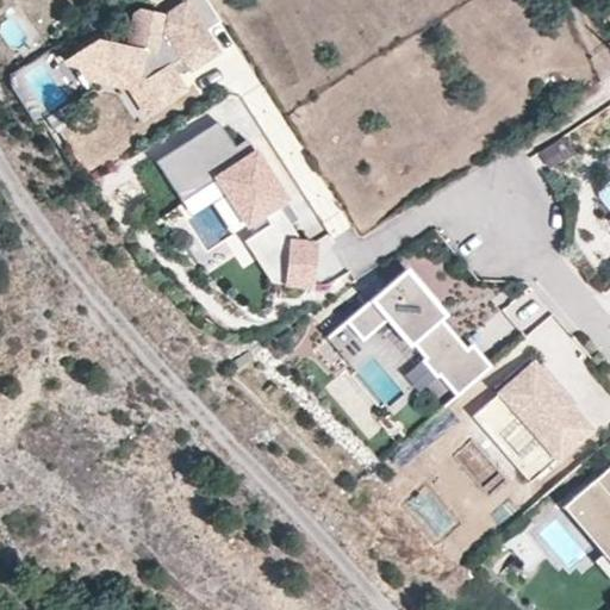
[(218,55),(204,33),(222,23),(206,0),(181,0),(186,6),(170,14),(168,26),(161,24),(163,16),(144,11),(135,16),(129,48),(103,41),(61,69),(79,94),(91,86),(128,92),(147,119),(185,92),(178,80),(169,68),(184,60),(191,72),(218,55)]
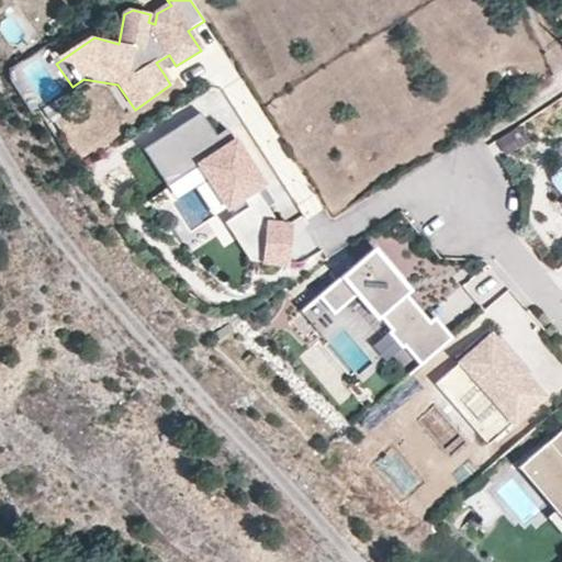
[(176,66),(169,55),(156,63),(164,74),(176,66)]
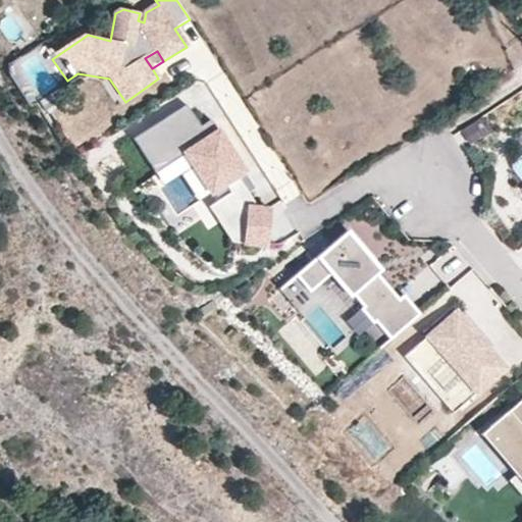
[(245,170),(211,119),(201,125),(187,104),(134,138),(155,172),(186,153),(211,192),(225,183),(231,191),(216,201),(208,206),(231,242),(266,245),(269,208),(258,207),(248,193),(238,175),(245,170)]
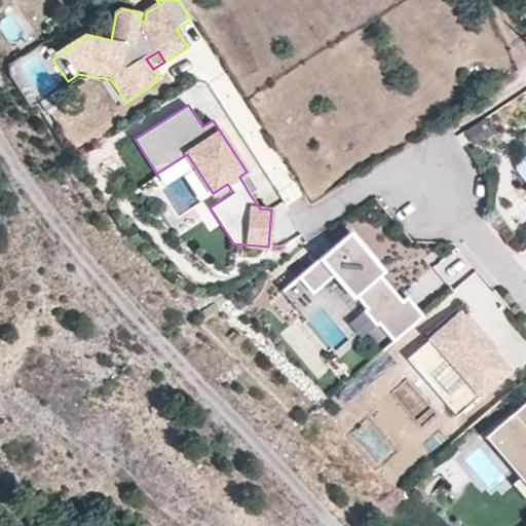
[(476,144),(495,128),(485,115),(465,132),(476,144)]
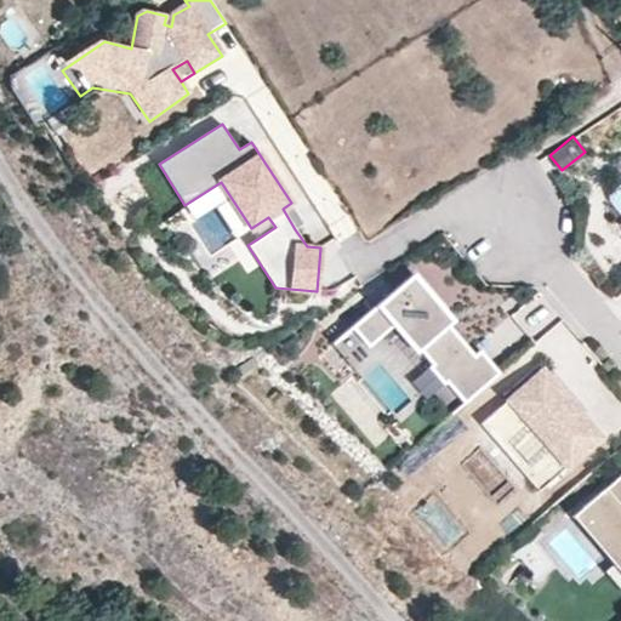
[(305,223),(291,203),(283,209),(295,229),(305,223)]
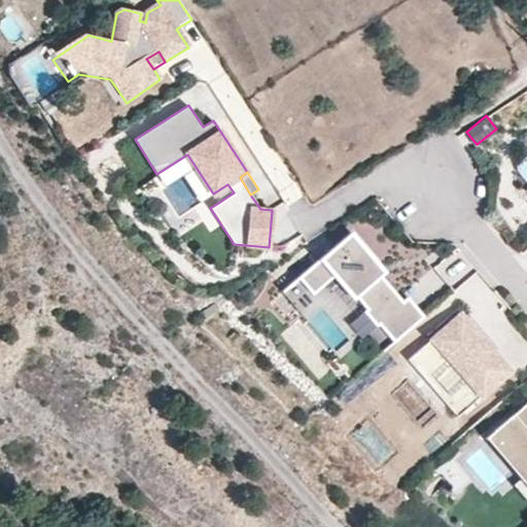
[(394,343),(423,317),(408,299),(402,303),(380,277),(375,270),(379,267),(351,234),(299,278),(312,294),(334,276),(337,274),(356,296),(366,310),(363,312),(376,326),(379,324),(394,343)]
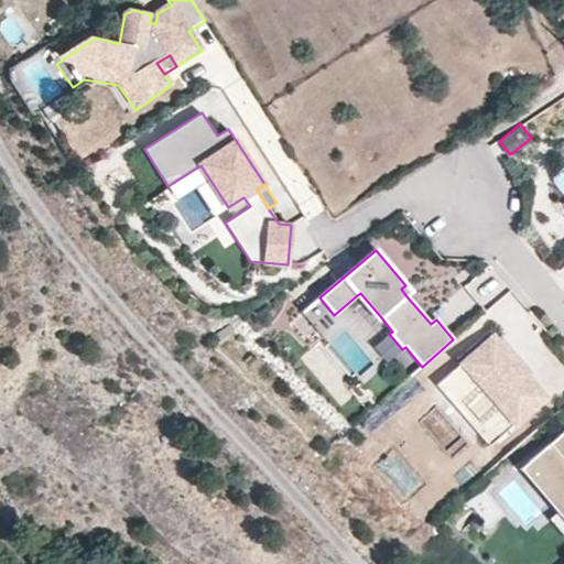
[(411,293),(405,285),(401,289),(407,296),(411,293)]
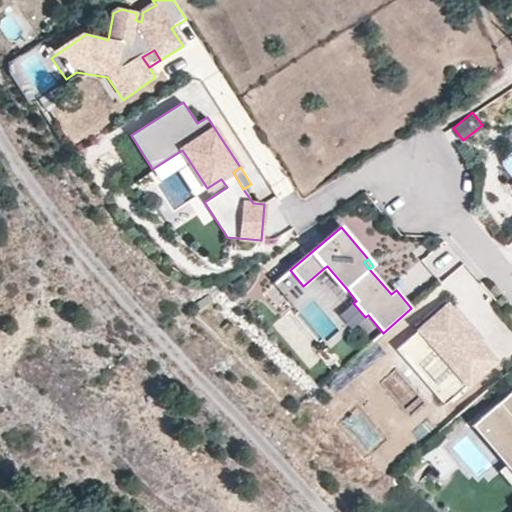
[(346,288),(327,266),(324,268),(343,291),(346,288)]
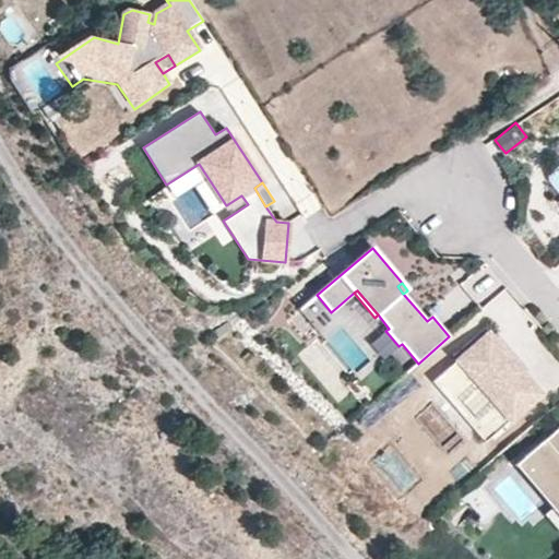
[(540,395),(489,334),(432,382),(443,394),(445,393),(476,429),(474,430),(485,443),(540,395)]
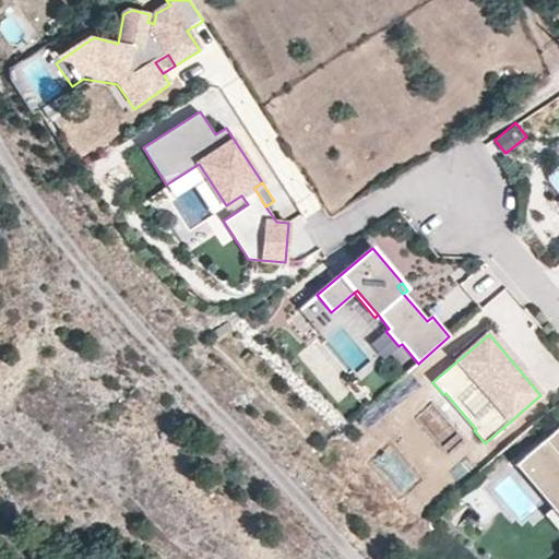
[(476,429),(445,393),(443,394),(474,430),(476,429)]
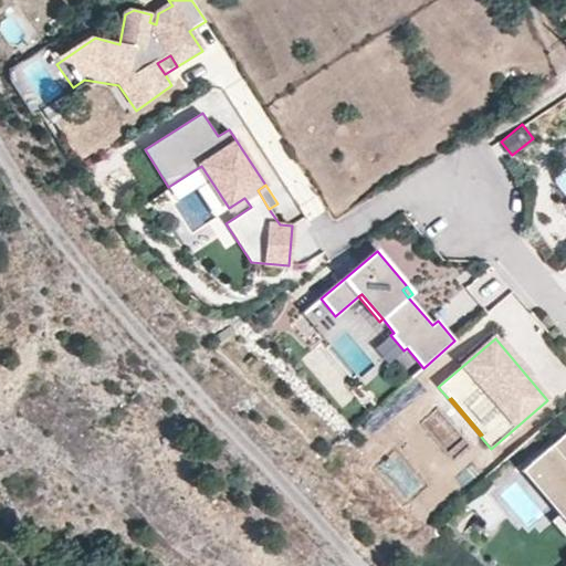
[(565,432),(532,462),(542,474),(565,503),(565,432)]
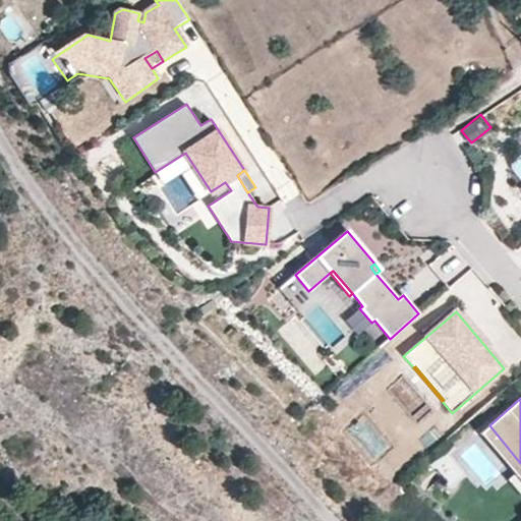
[(520,469),(520,463),(499,437),(490,444),(516,474),(520,469)]
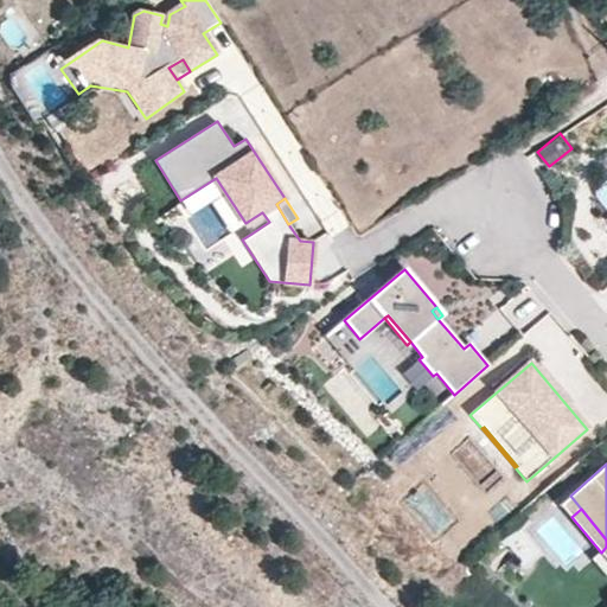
[(606,547),(601,553),(593,560),(606,575),(606,547)]
